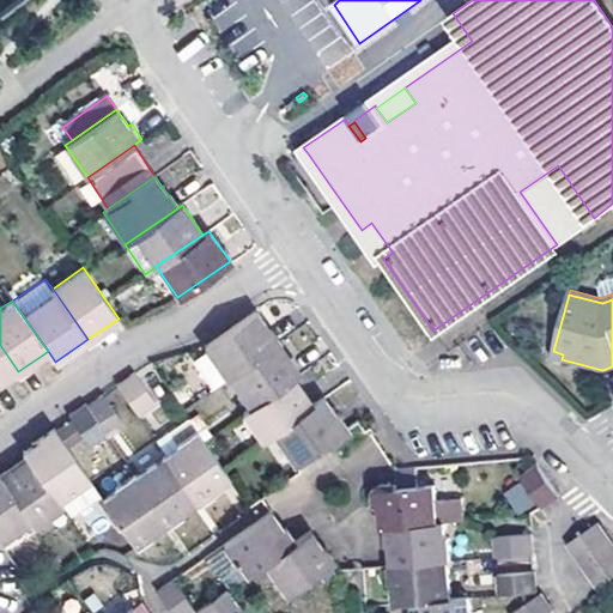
[(226,378),(231,376),(280,341),(261,314),(258,309),(205,346),(226,378)]
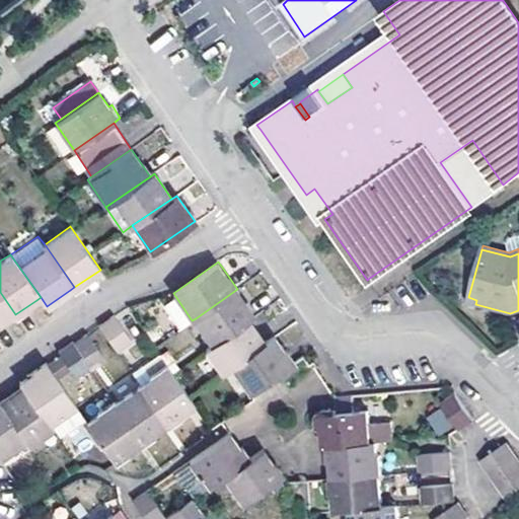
[(237,289),(196,318),(214,345),(249,320),(254,315),(237,289)]
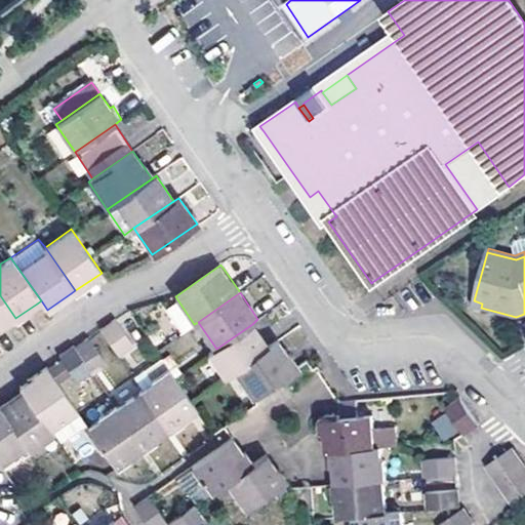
[(0,327),(7,323),(15,318),(0,295),(0,327)]
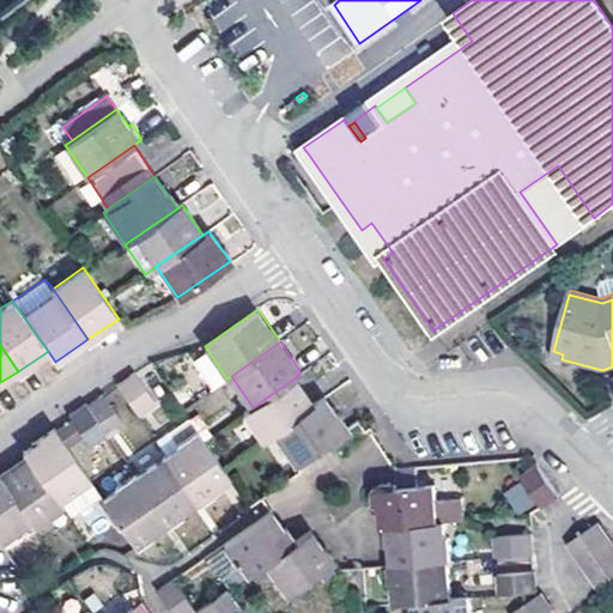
[(195,360),(208,390),(222,386),(208,354),(195,360)]
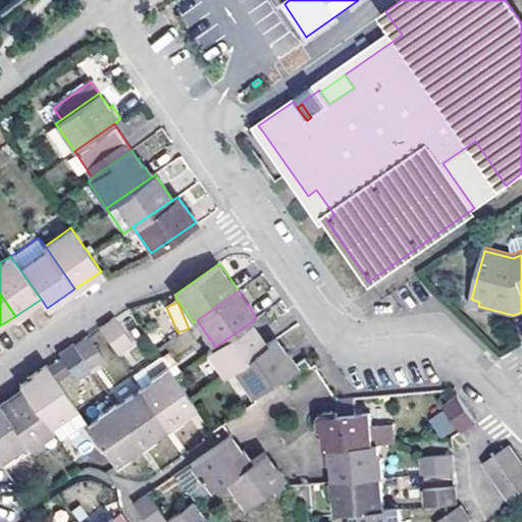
[(114,317),(99,327),(117,354),(132,344),(114,317)]
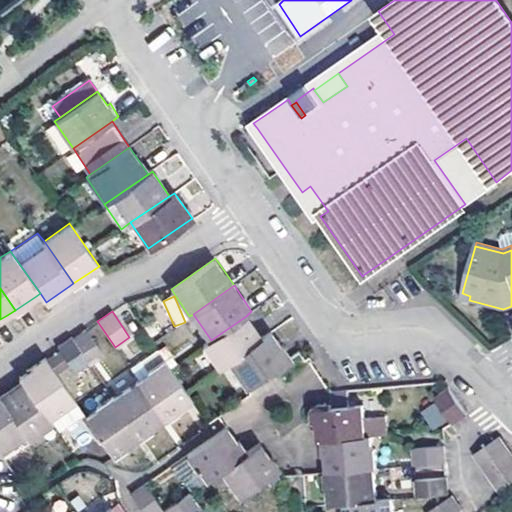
[(219,368),(229,361),(262,338),(246,316),(211,340),(203,346),(219,368)]
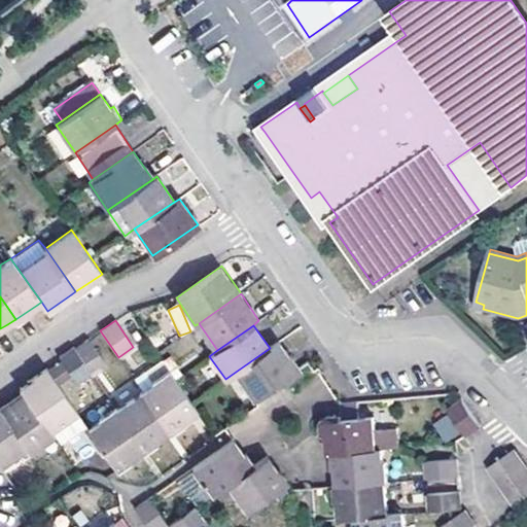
[(106,365),(89,339),(74,349),(92,373),(93,375),(106,365)]
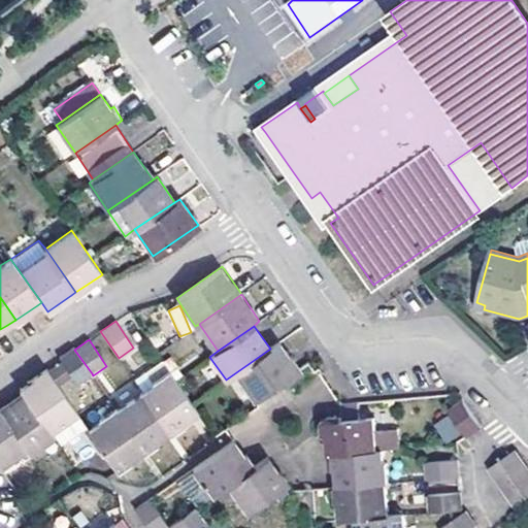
[(256,400),(283,381),(289,375),(301,366),(292,355),(290,356),(284,347),(281,341),(270,349),(236,372),(256,400)]
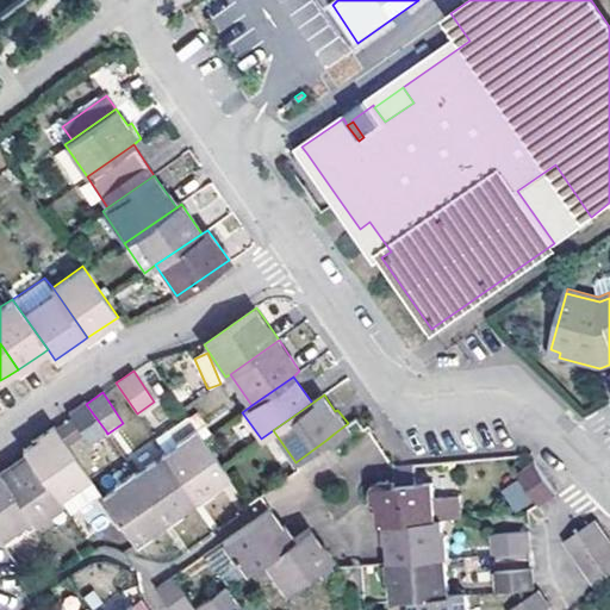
[(72,417),(76,423),(82,433),(89,442),(106,431),(86,404),(85,402),(69,412),(72,417)]
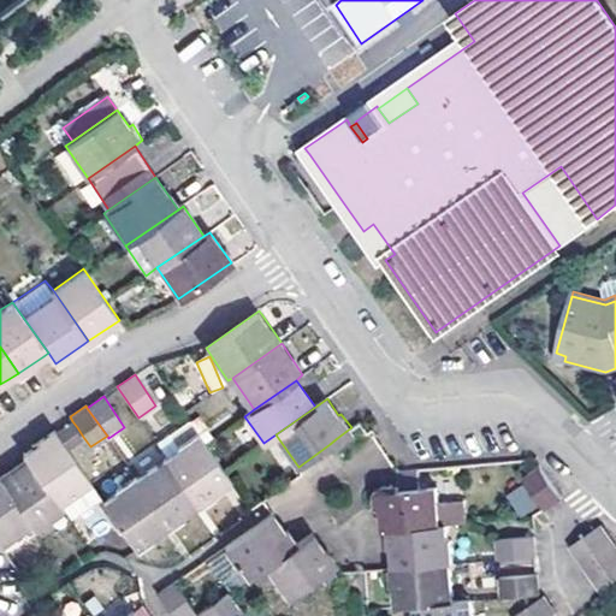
[(157,443),(167,457),(199,502),(200,505),(215,495),(213,492),(232,479),(190,420),(157,443)]
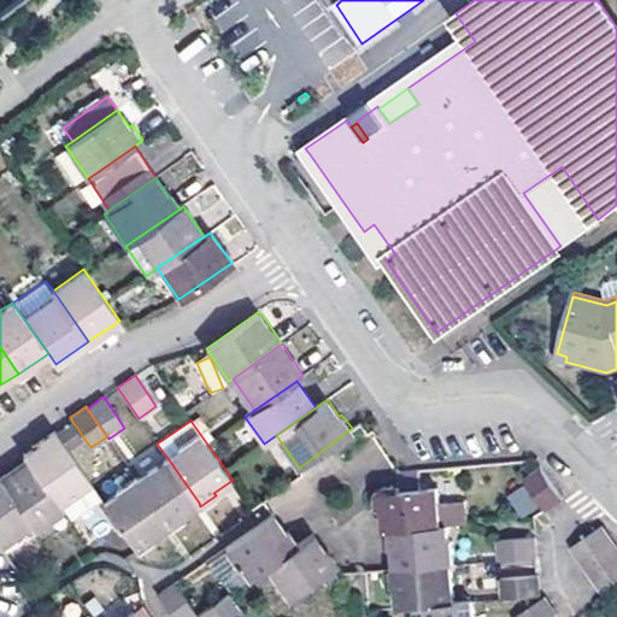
[(58,433),(60,439),(77,428),(72,422),(58,433)]
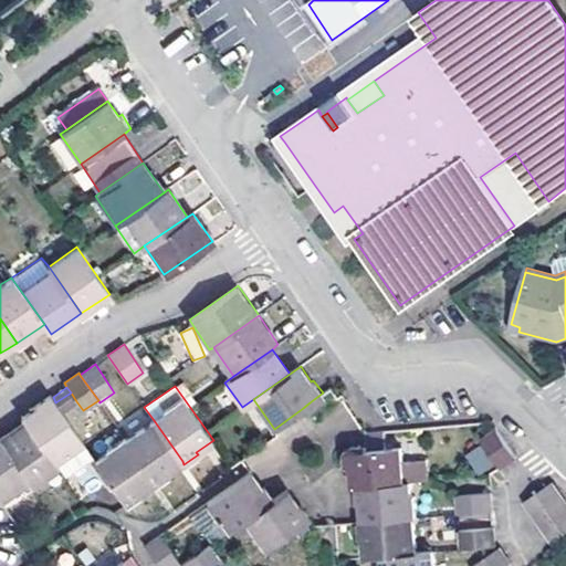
[(55,402),(62,411),(76,401),(71,392),(55,402)]
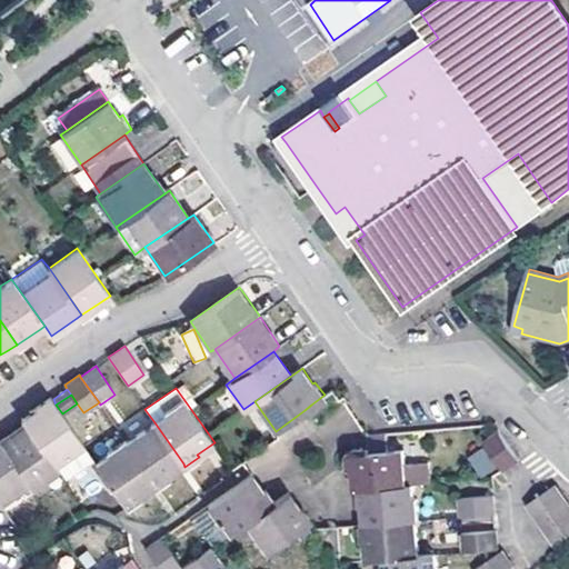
[(311,405),(313,409),(328,399),(325,395),(311,405)]
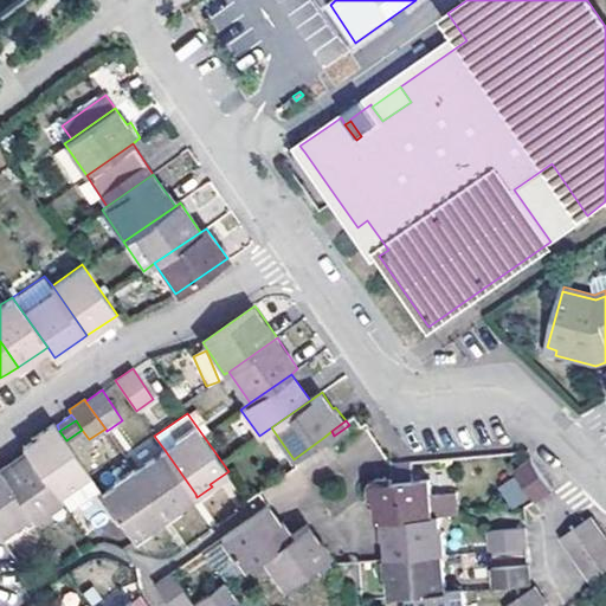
[(25,450),(58,496),(89,475),(66,440),(59,431),(57,425),(55,423),(28,442),(23,445),(25,450)]
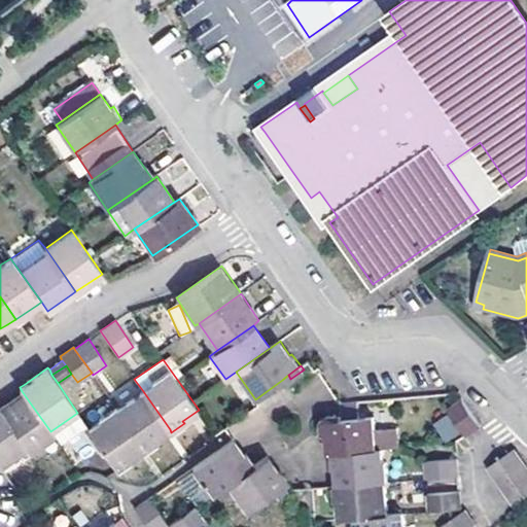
[(290,379),(288,375),(282,380),(284,384),(290,379)]
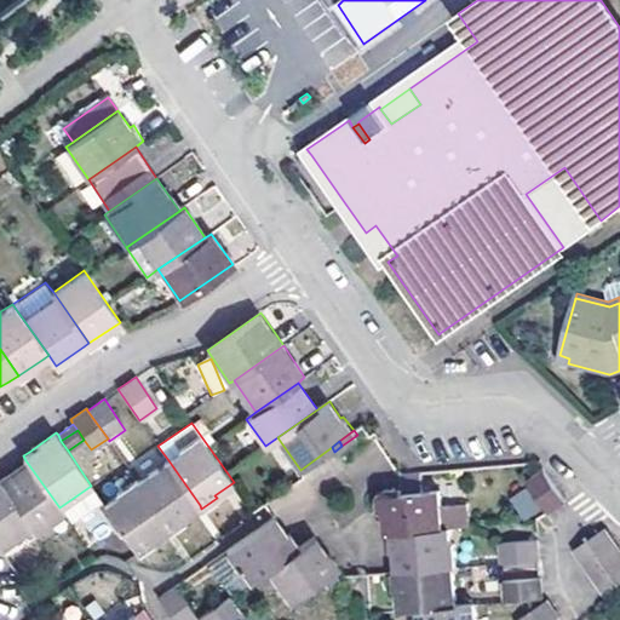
[(11,471),(0,478),(0,481),(32,528),(35,533),(63,514),(59,507),(26,460),(11,471)]
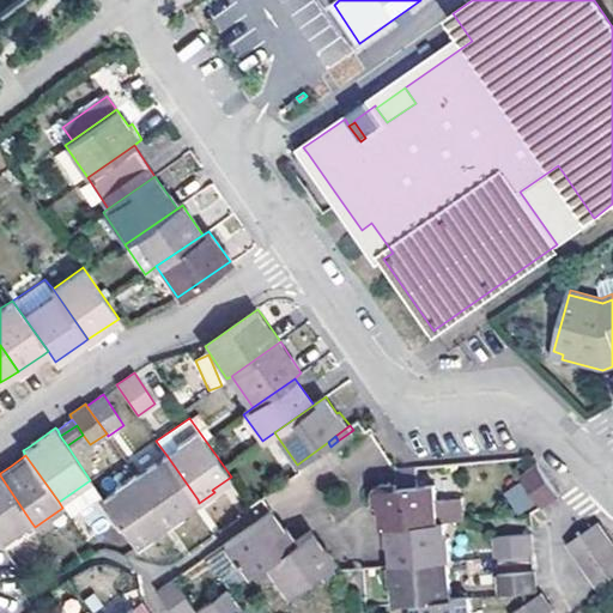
[(137,477),(168,521),(198,499),(167,455),(137,477)]
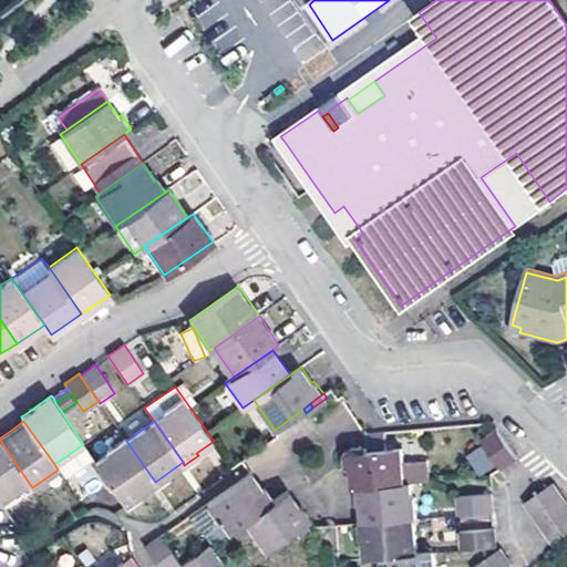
[(518,459),(497,431),(482,443),(502,470),(518,459)]
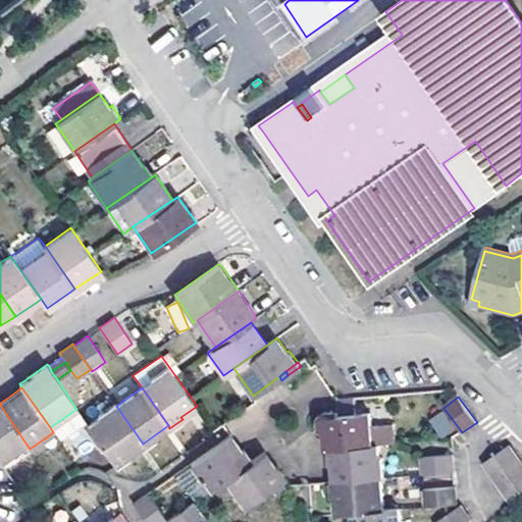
[(361,421),(359,398),(350,399),(352,421),(361,421)]
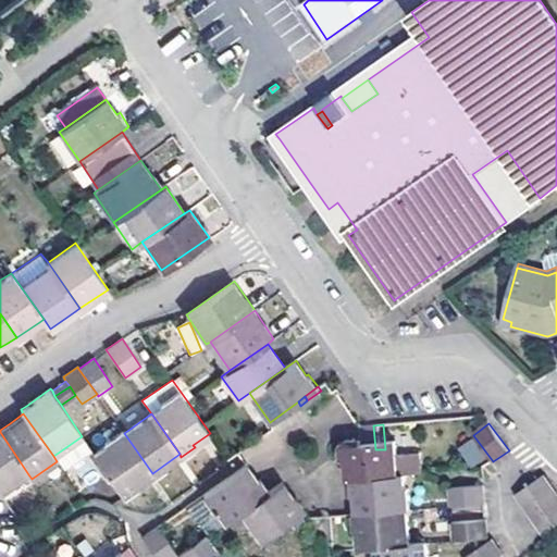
[(106,445),(94,453),(123,496),(137,486),(136,485),(152,473),(124,433),(123,431),(104,444),(106,445)]
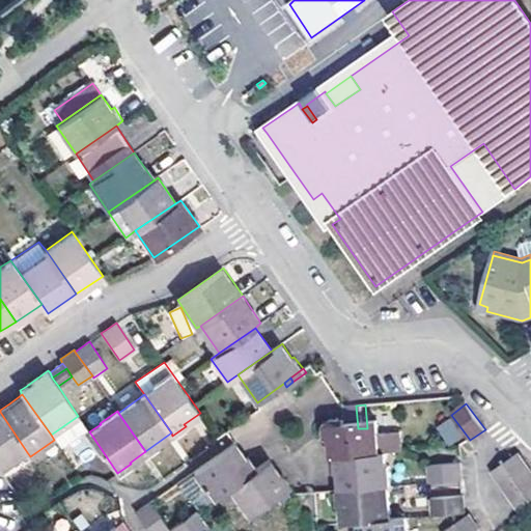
[(0,470),(27,452),(0,412),(0,470)]
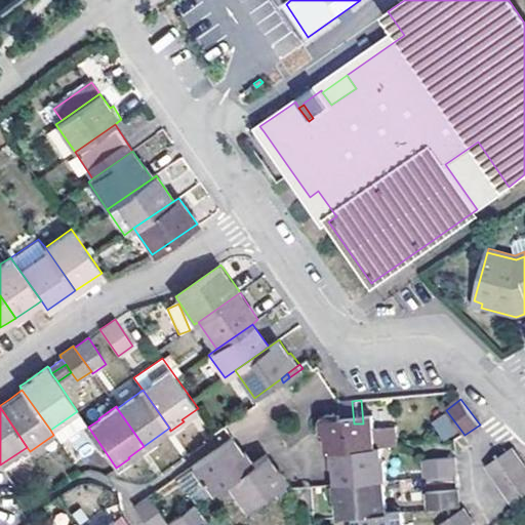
[(342,425),(341,413),(337,413),(326,414),(322,419),(322,420),(323,434),(327,434),(329,452),(332,451),(380,448),(397,446),(396,434),(374,436),(372,422),(363,423),(354,423),(342,425)]
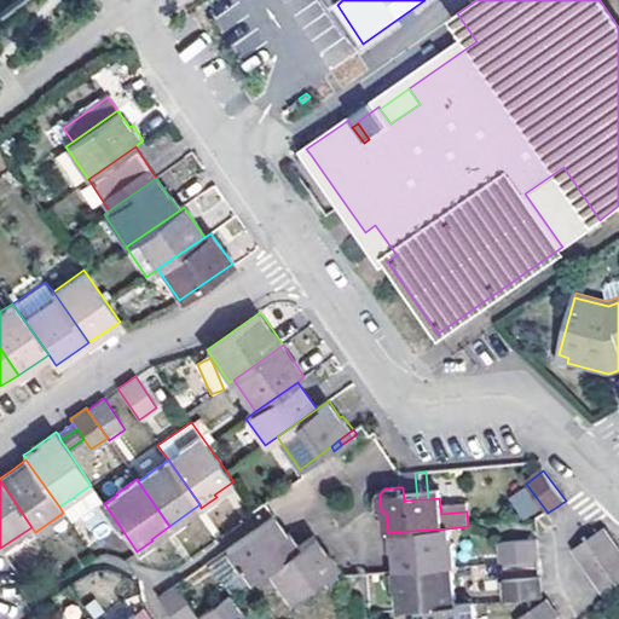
[(86,544),(115,532),(105,508),(76,519),(86,544)]
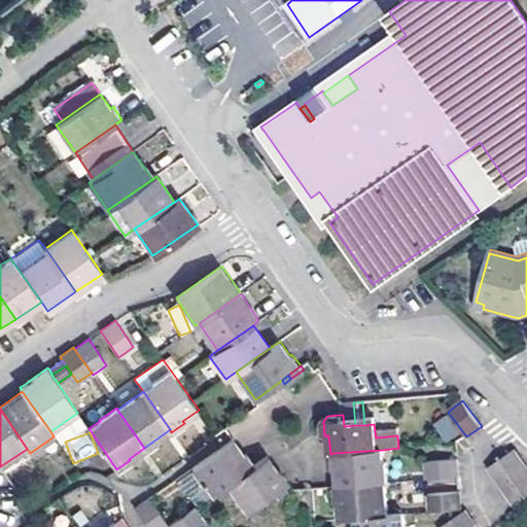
[(204,482),(211,493),(226,483),(253,464),(246,453),(244,454),(236,443),(233,438),(190,468),(201,483),(204,482)]
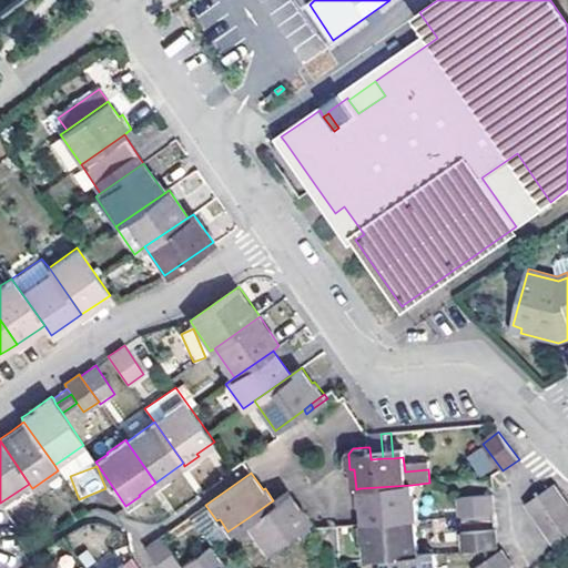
[(526,504),(536,518),(565,498),(554,483),(526,504)]
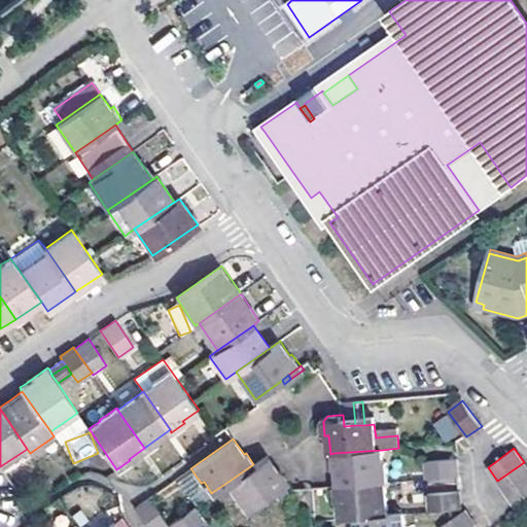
[(338,480),(339,485),(386,481),(388,481),(387,465),(384,465),(382,450),(334,453),(335,468),(337,469),(338,480)]
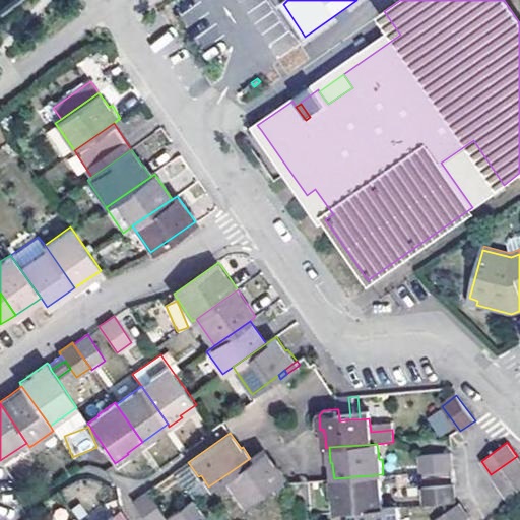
[(250,458),(223,476),(243,505),(282,477),(266,454),(262,449),(250,458)]
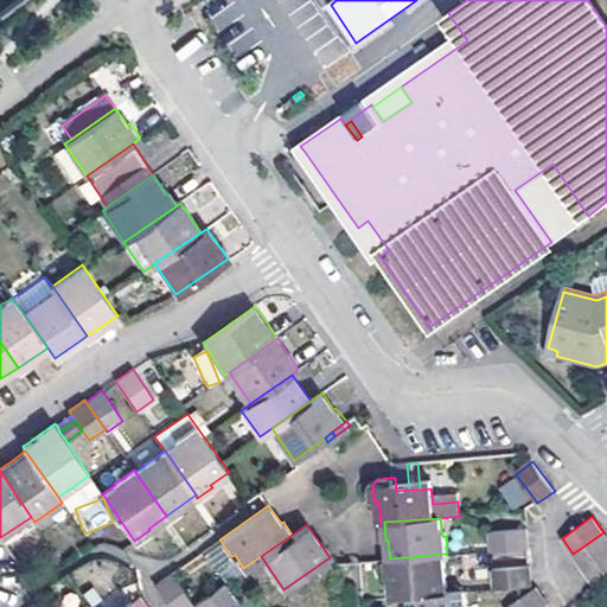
[(491,531),(492,550),(529,547),(528,528),(491,531)]
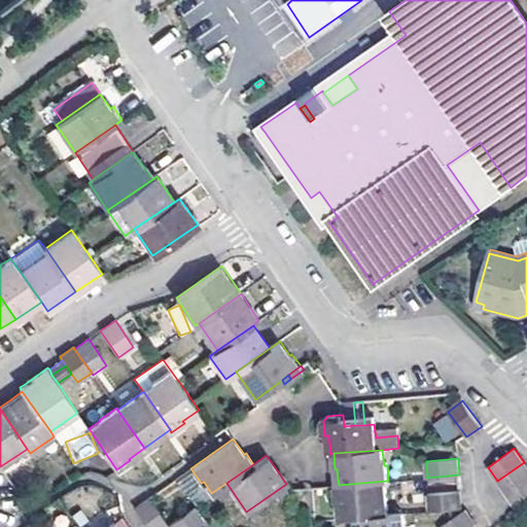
[(497,481),(506,494),(526,480),(526,466),(524,462),(497,481)]
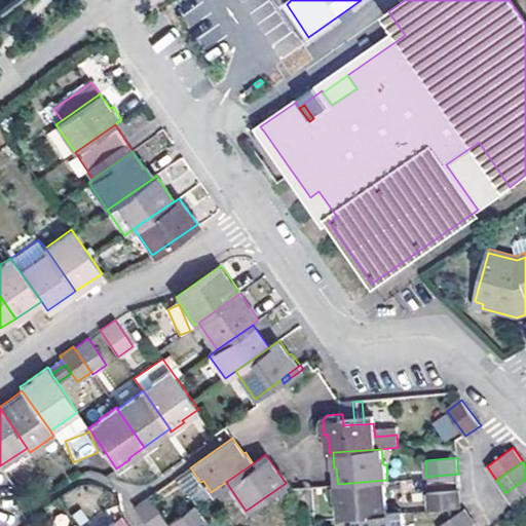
[(525,479),(505,493),(516,506),(525,499),(525,479)]
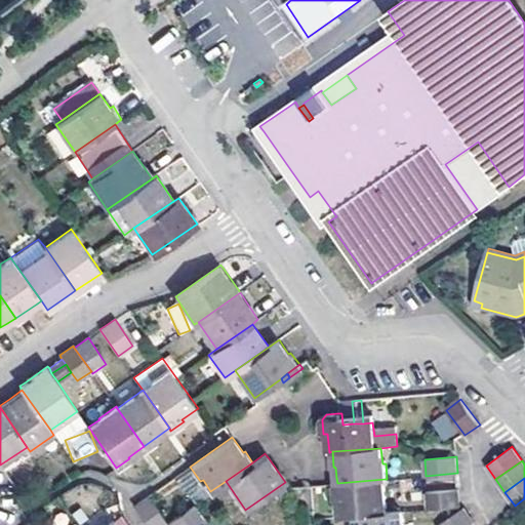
[(355,517),(388,514),(385,479),(337,483),(340,518),(355,517)]
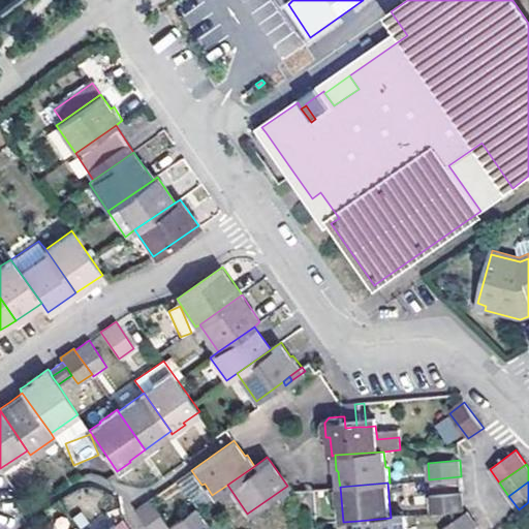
[(432,514),(464,509),(463,493),(430,496),(432,514)]
